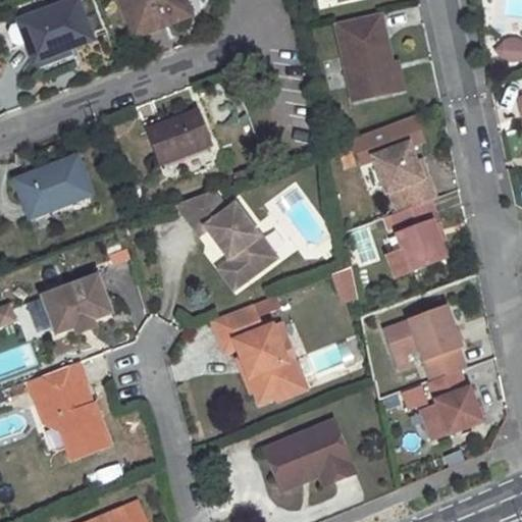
[(77,0),(20,22),(36,63),(93,41),(77,0)]
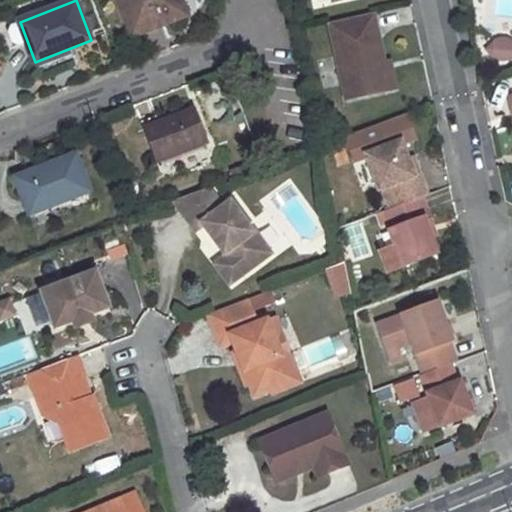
[(182,0),(119,0),(129,26),(157,15),(161,26),(189,16),(182,0)]
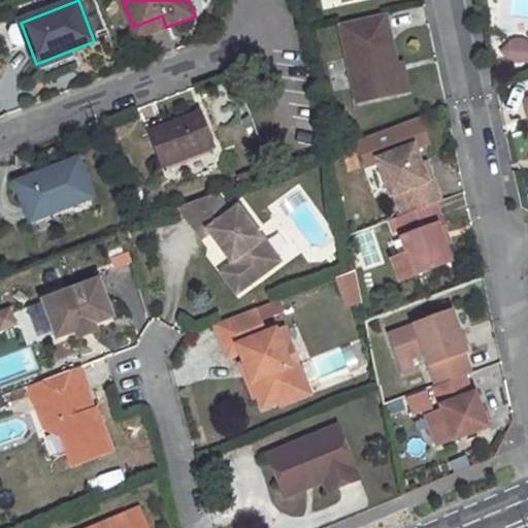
[(385,14),(339,25),(357,104),(398,95),(392,66),(396,65),(385,14)]
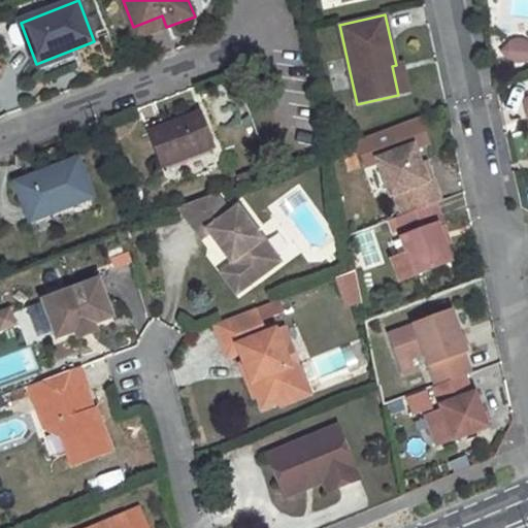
[(162,15),(133,27),(138,38),(166,27),(162,15)]
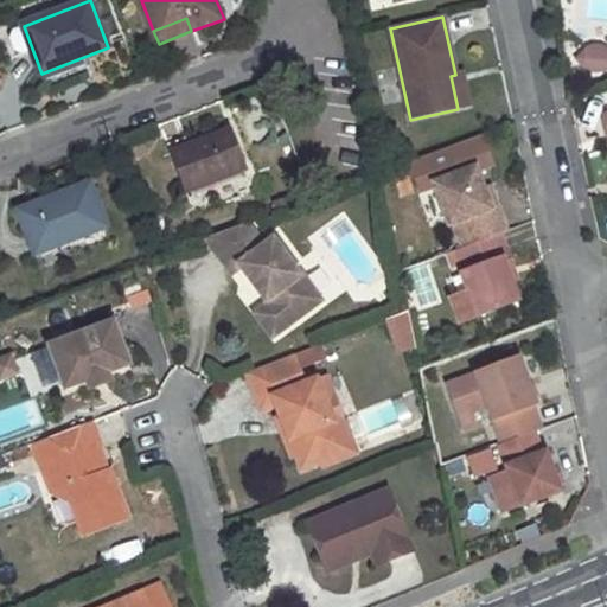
[(575,53),(587,80),(606,70),(606,40),(606,39),(575,53)]
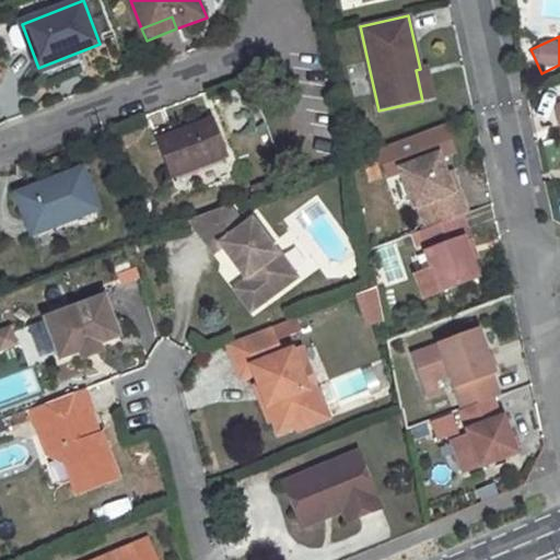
[(420,69),(416,70),(422,101),(432,98),(424,68),(420,69)]
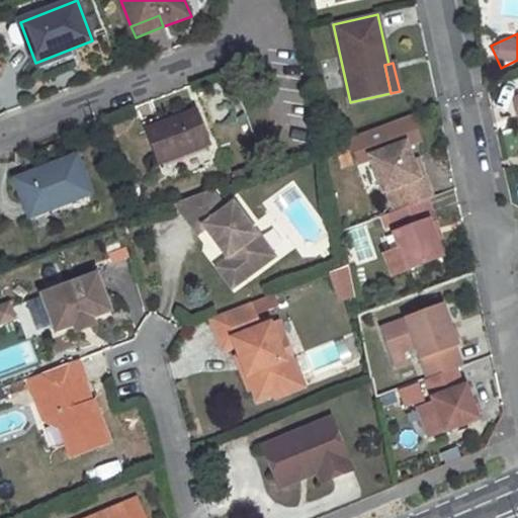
[(197,111),(177,118),(179,121),(167,126),(166,122),(148,131),(161,165),(209,146),(197,111)]
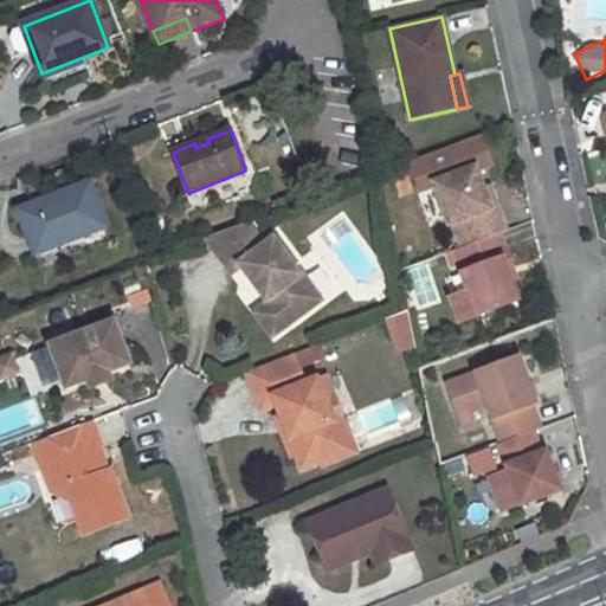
[(501,233),(508,231),(498,205),(492,208),(485,189),(476,168),(434,184),(451,225),(456,224),(465,247),(501,233)]
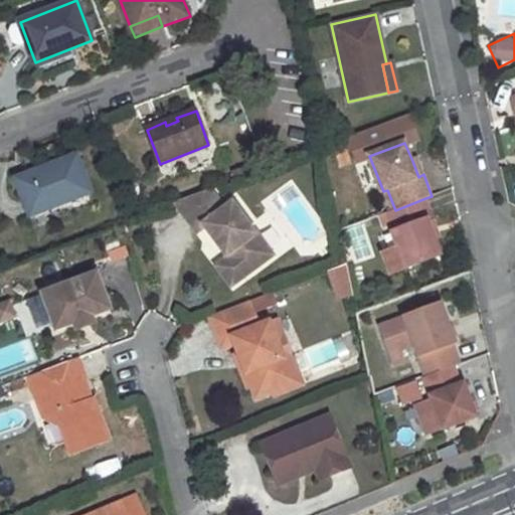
[(77,157),(43,170),(45,174),(35,178),(33,174),(16,180),(30,215),(91,193),(77,157)]
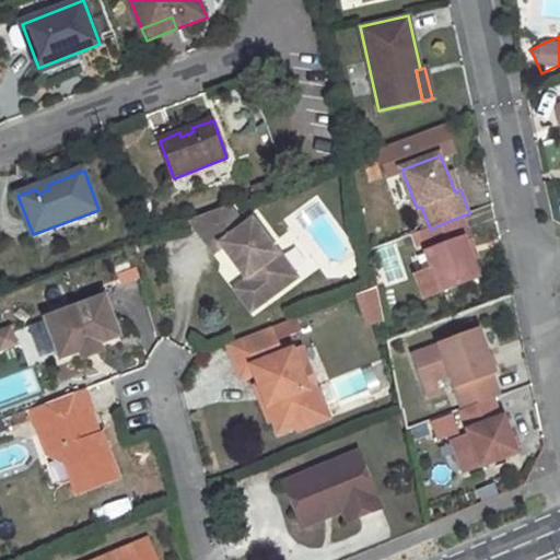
[(454,173),(448,175),(455,193),(461,189),(454,173)]
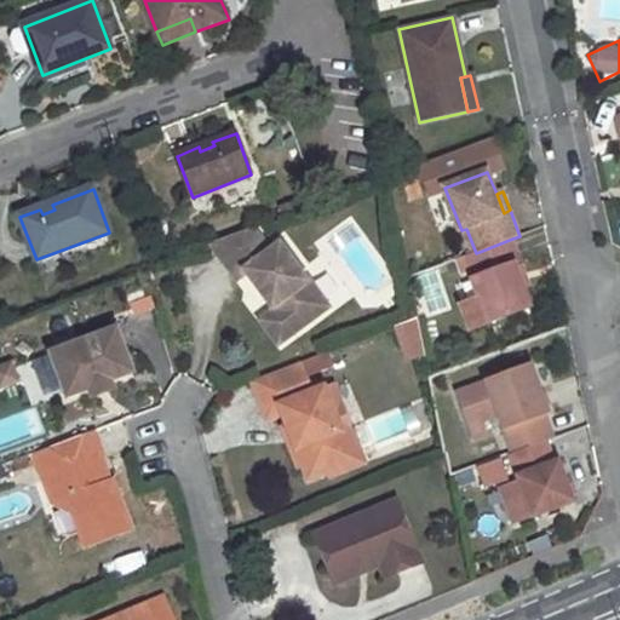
[(248,230),(247,230),(208,246),(230,277),(241,279),(244,276),(270,313),(269,321),(279,334),(290,336),(323,310),(317,302),(320,300),(310,288),(309,290),(303,282),(302,283),(275,247),(265,253),(248,230)]
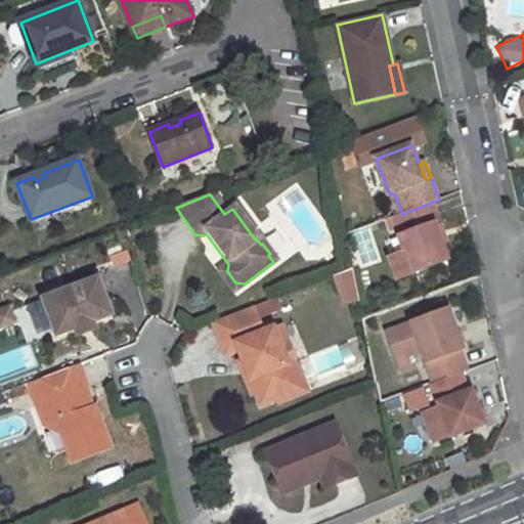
[(402,214),(395,216),(402,235),(399,235),(405,252),(390,258),(397,278),(448,259),(435,223),(440,221),(433,202),(402,214)]
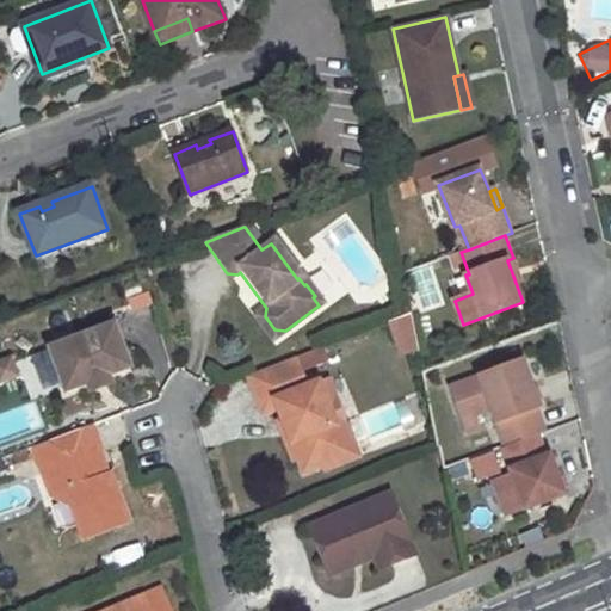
[(265,316),(266,308),(252,318),(270,343),(285,331),(275,329),(265,316)]
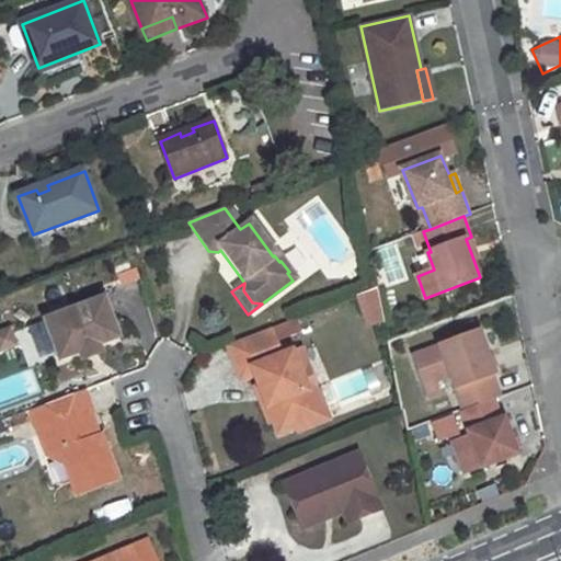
[(379,290),(359,292),(362,324),(381,323),(379,290)]
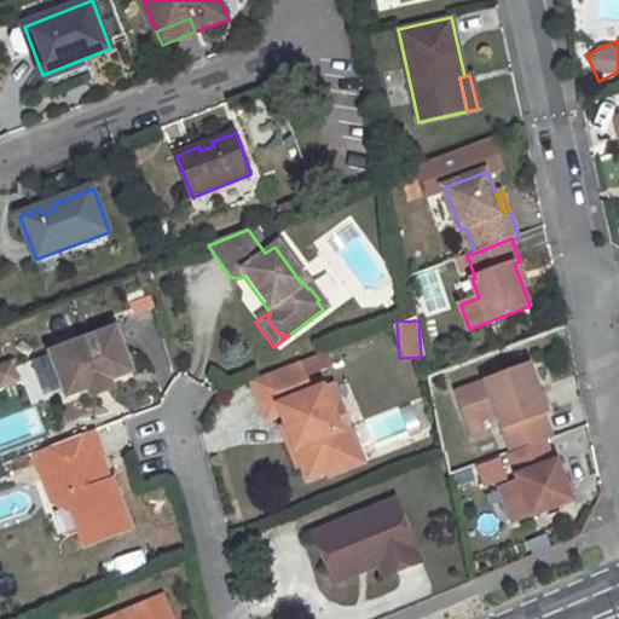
[(104,383),(108,382),(131,375),(132,374),(115,329),(47,354),(63,398),(86,391),(92,388),(90,382),(102,379),(103,383),(104,383)]
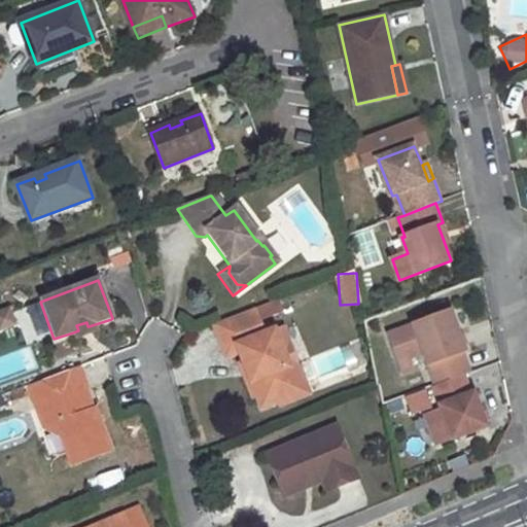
[(9,308),(0,311),(0,332),(16,326),(9,308)]
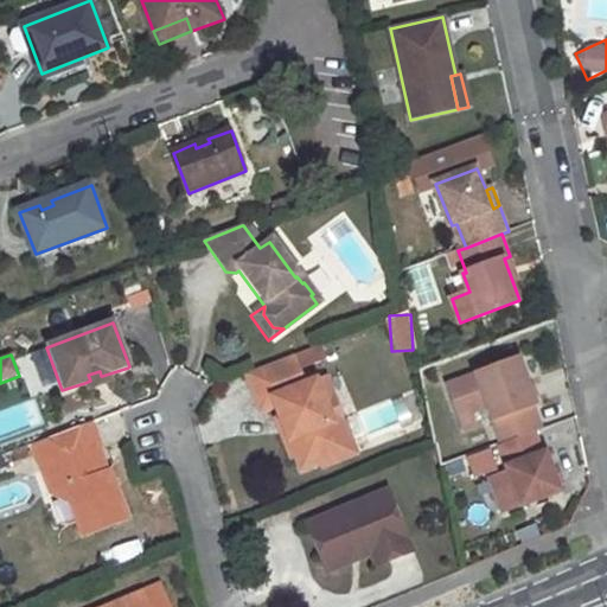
[(331,422),(321,401),(326,400),(319,378),(302,384),(292,356),(244,374),(260,411),(273,407),(276,419),(292,457),(299,473),(320,464),(318,459),(340,449),(350,446),(339,420),(331,422)]
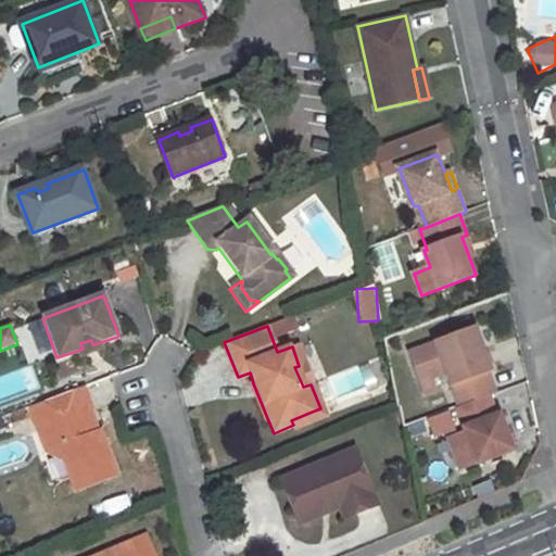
[(488,395),(493,393),(487,373),(490,371),(476,328),(411,353),(425,394),(436,390),(432,378),(447,373),(458,406),(488,395)]
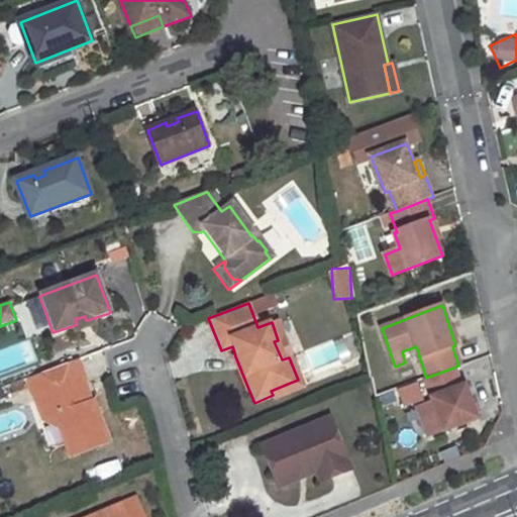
[(74,333),(93,326),(90,319),(87,320),(86,320),(85,316),(75,319),(77,324),(72,326),(74,333)]
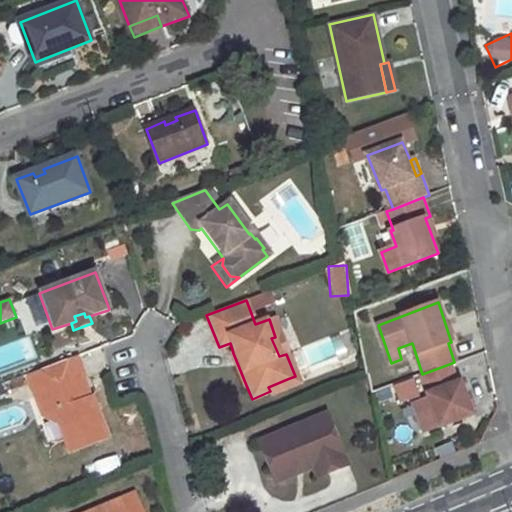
[(286,354),(279,336),(275,337),(271,338),(279,356),(286,354)]
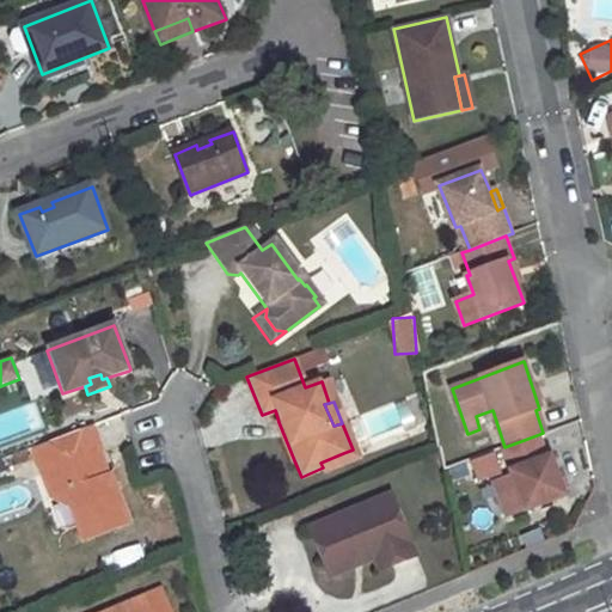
[(32,403),(0,415),(0,442),(42,427),(32,403)]
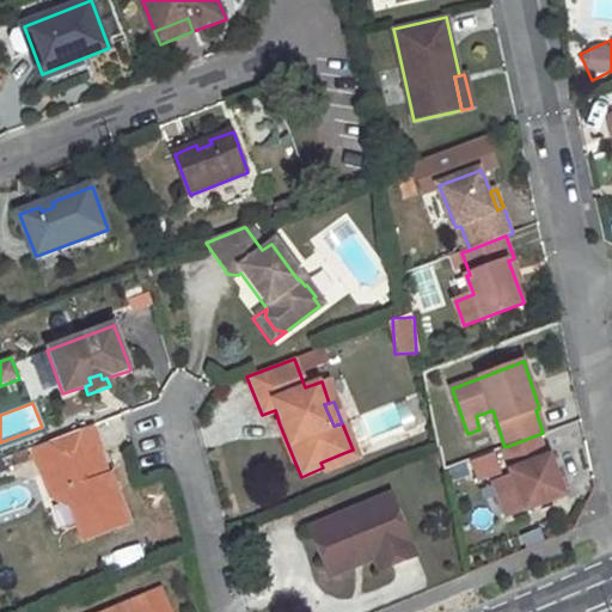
[(294,460),(279,422),(275,424),(291,463),(294,460)]
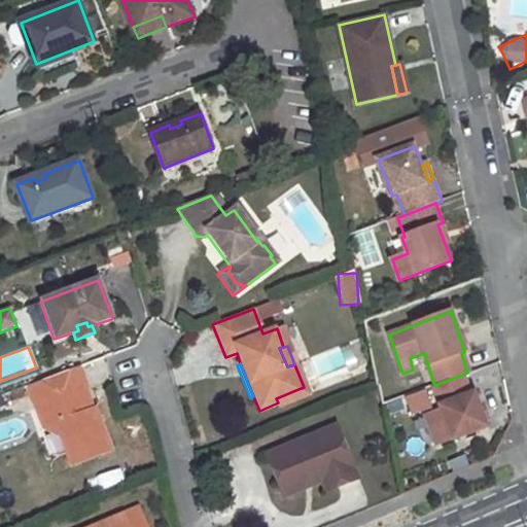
[(77,369),(27,388),(43,430),(55,426),(72,468),(110,454),(97,419),(84,423),(81,415),(84,414),(76,392),(85,389),(77,369)]
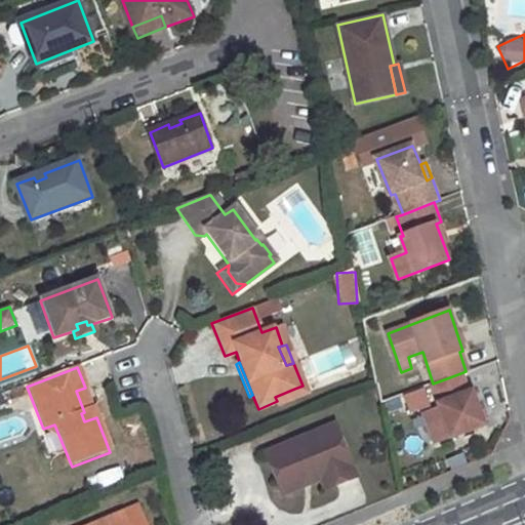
[(433,384),(430,386),(437,408),(447,439),(483,428),(471,392),(468,393),(460,373),(433,384)]
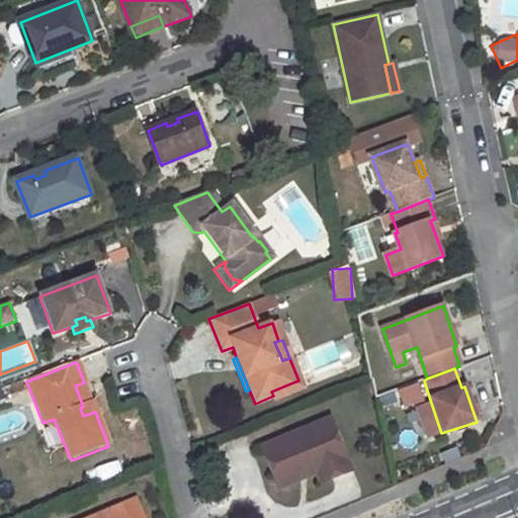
[(274,399),(300,389),(298,380),(290,383),(271,392),(273,396),(274,399)]
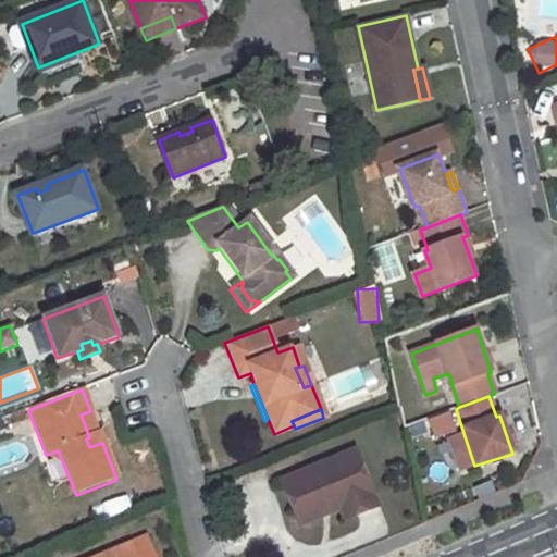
[(428,420),(433,434),(453,428),(447,412),(428,420)]
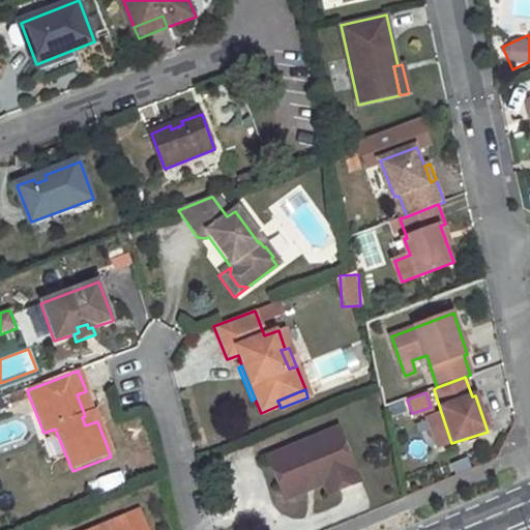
[(85,425),(97,421),(94,412),(85,416),(82,417),(85,425)]
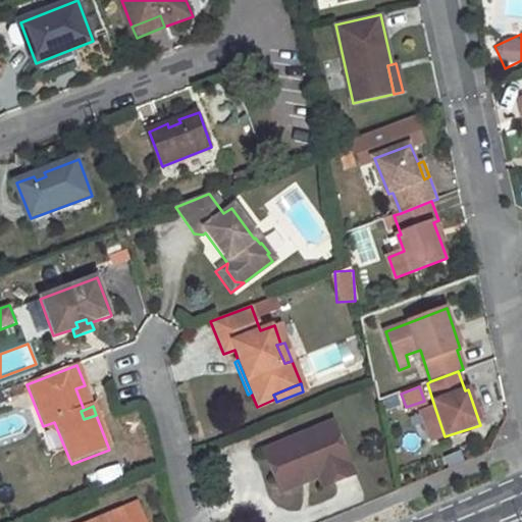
[(418,411),(428,441),(445,436),(434,406),(418,411)]
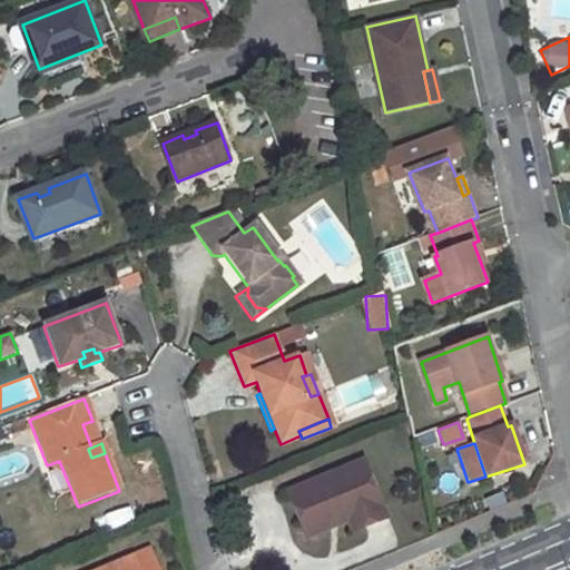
[(366,460),(290,492),(304,530),(345,513),(347,520),(352,532),(385,518),(390,517),(366,460)]
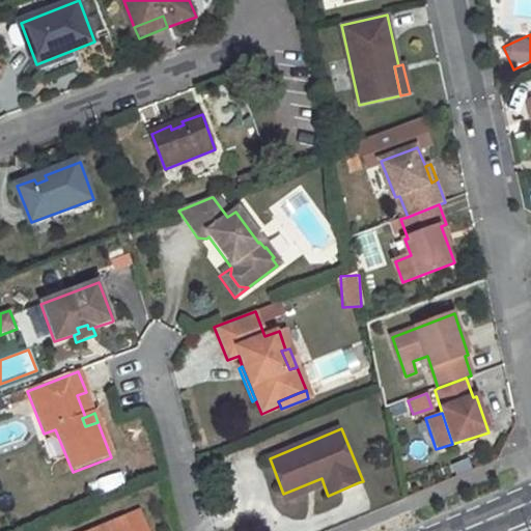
[(322,478),(283,494),(285,500),(324,484),(322,478)]
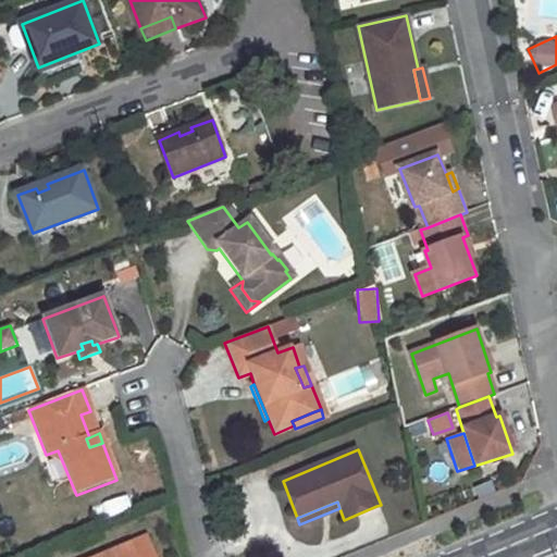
[(153,556),(146,537),(99,556),(153,556)]
